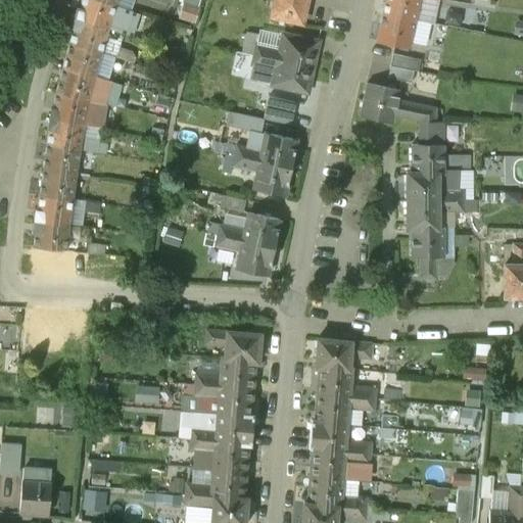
[(114,6),(98,0),(81,0),(78,8),(77,8),(74,18),(106,29),(109,20),(114,6)]
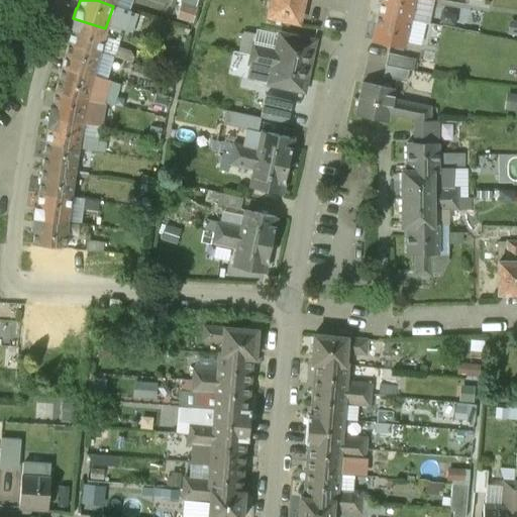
[(271,0),(272,0),(268,16),(297,22),(302,0),(271,0)]
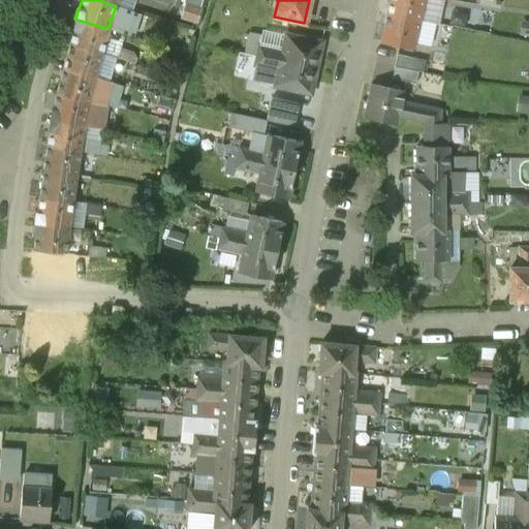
[(423,0),(389,0),(386,14),(418,22),(423,0)]
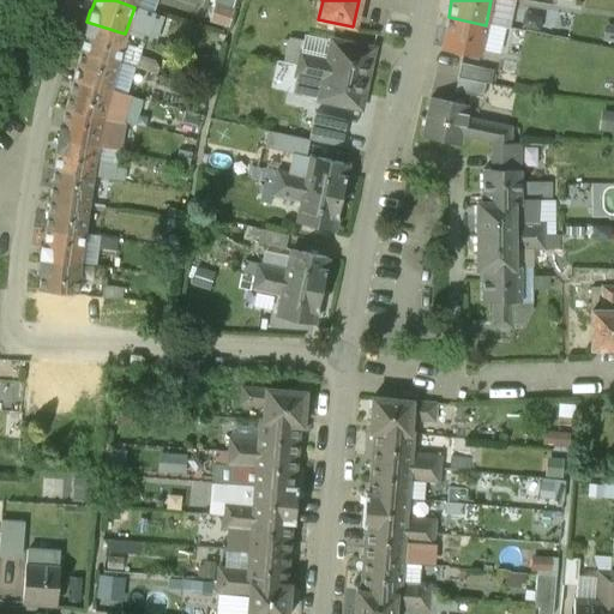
[(230,11),(215,6),(211,19),(227,24),(230,11)]
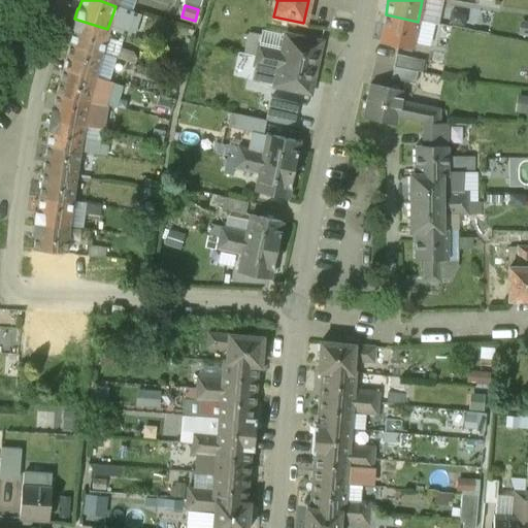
[(418,22),(386,14),(380,41),(411,48),(418,22)]
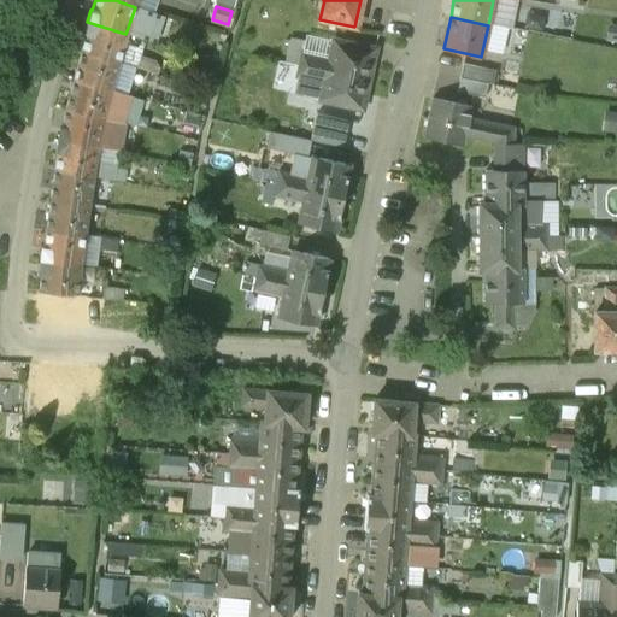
[(125,34),(87,22),(83,34),(86,34),(81,51),(118,62),(125,34)]
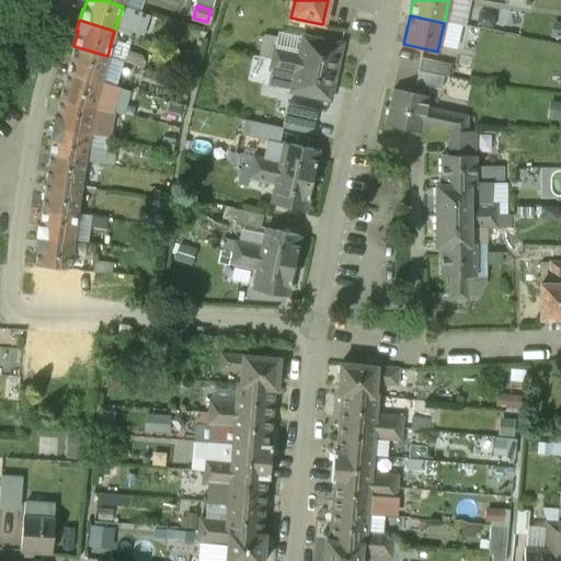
[(474,27),(457,24),(454,35),(472,39),(474,27)]
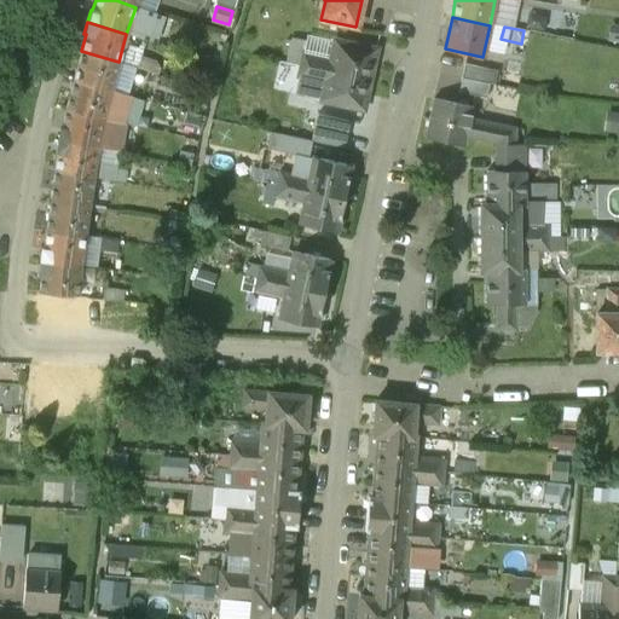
[(305,42),(290,39),(287,62),(300,64),(302,52),(304,52),(305,42)]
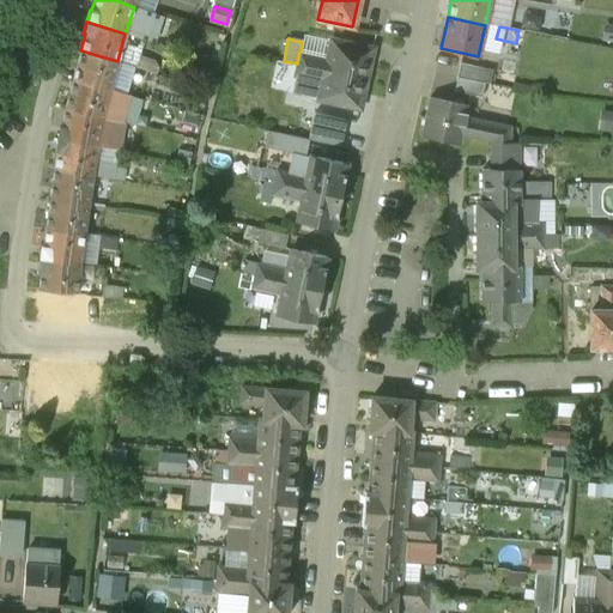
[(371,49),(332,41),(328,58),(301,52),(299,52),(297,64),(365,79),(365,76),(366,76),(369,73),(370,68),(369,65),(368,65),(371,49)]
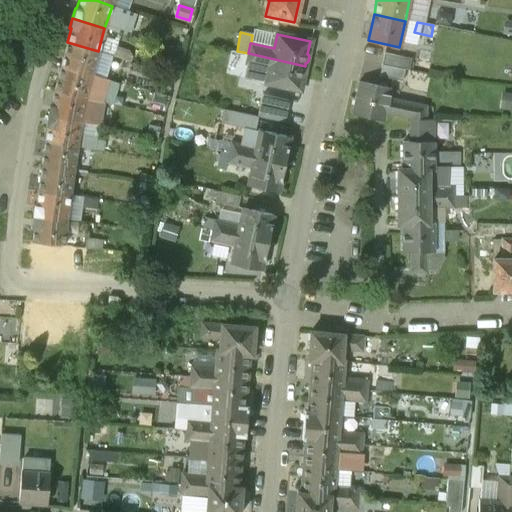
[(98,51),(67,42),(60,67),(91,75),(98,51)]
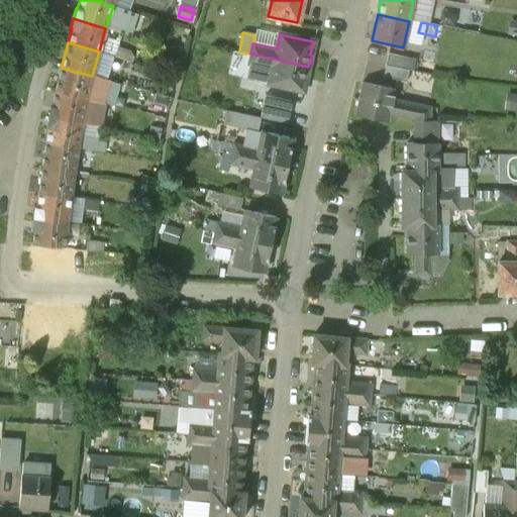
[(182,53),(168,47),(165,57),(180,62),(182,53)]
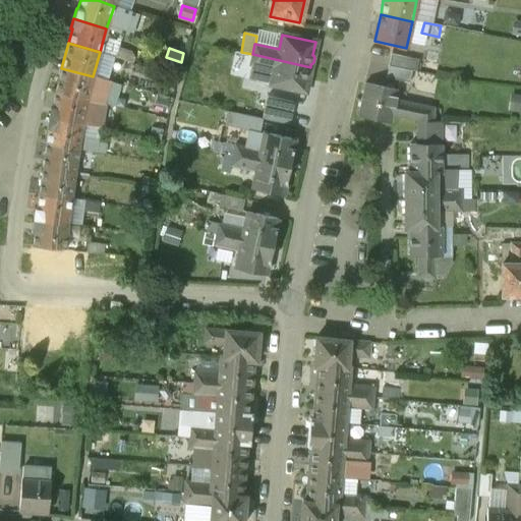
[(252,54),(241,52),(237,68),(237,69),(248,71),(250,65),(252,54)]
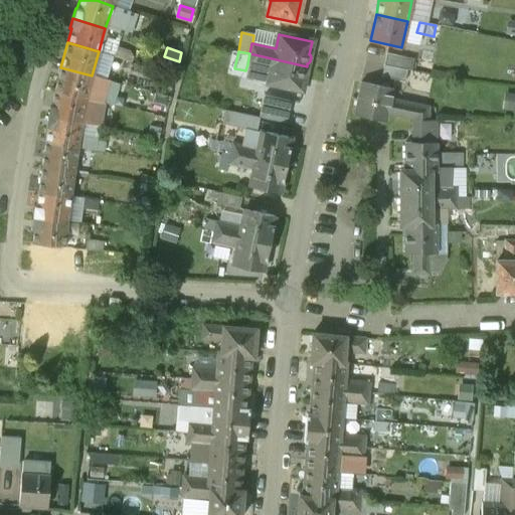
[(307,66),(249,53),(247,64),(253,65),(250,79),(302,91),(304,77),(305,77),(307,75),(308,71),(307,69),(306,69),(307,66)]
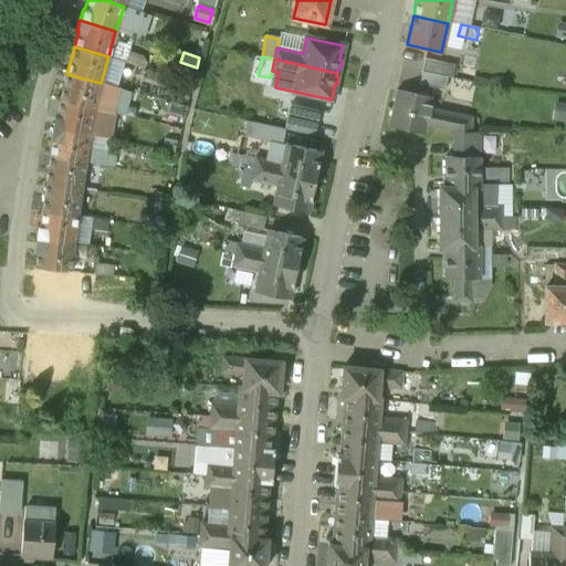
[(454,65),(425,59),(421,72),(447,77),(451,77),(454,65)]
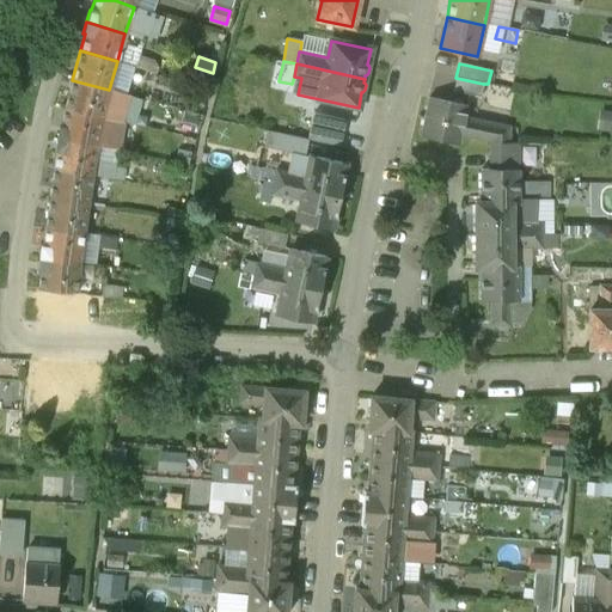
[(147,72),(133,66),(129,77),(144,81),(147,72)]
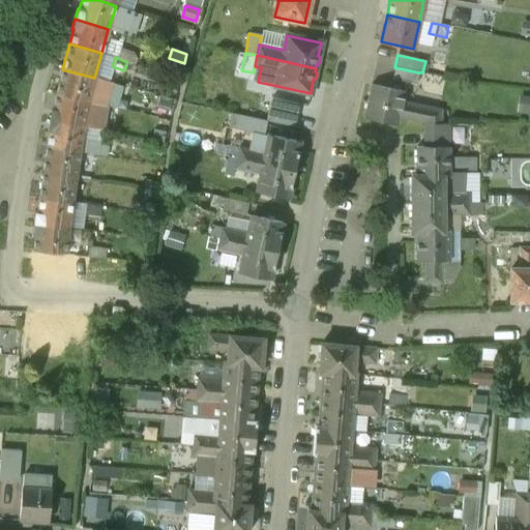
[(253,72),(241,70),(241,69),(235,68),(234,78),(258,82),(261,67),(255,66),(253,72)]
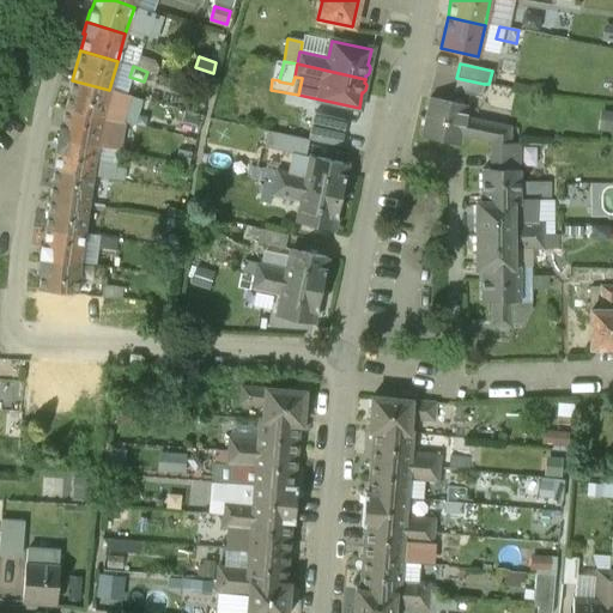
[(484,84),(456,78),(454,91),(481,97),(484,84)]
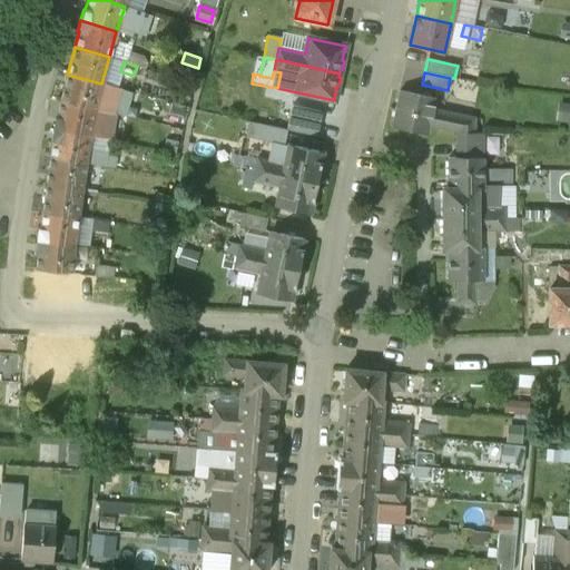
[(101,84),(67,75),(59,101),(89,108),(95,109),(108,112),(115,88),(101,84)]
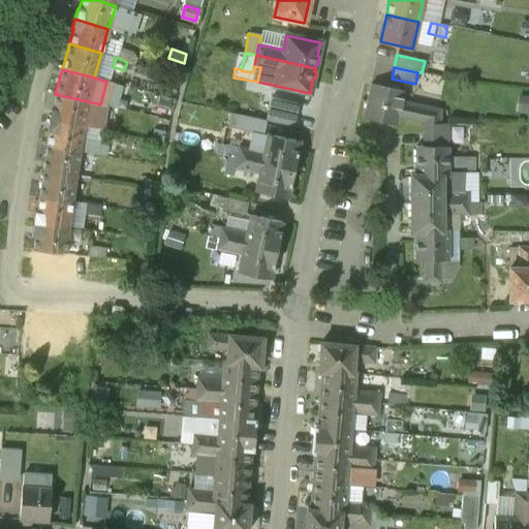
[(403,92),(370,85),(363,118),(396,125),(398,117),(417,121),(421,105),(401,101),(403,92)]
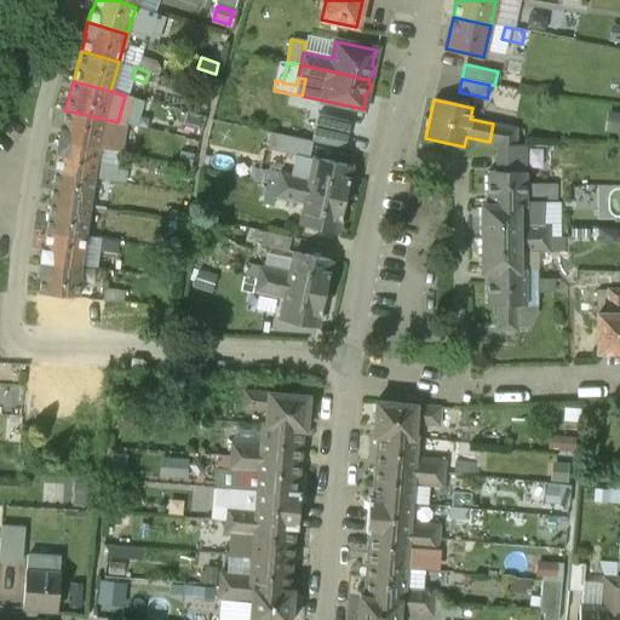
[(97,118),(64,110),(62,128),(59,127),(57,141),(98,148),(119,151),(124,124),(118,122),(103,119),(97,118)]
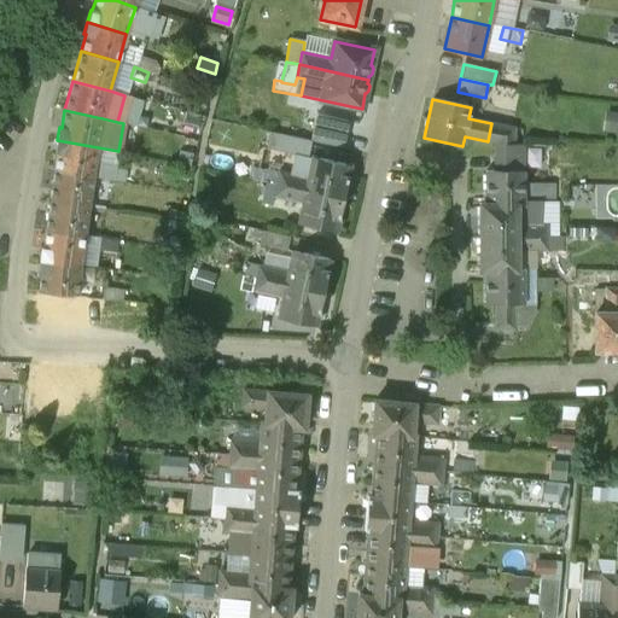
[(513,128),(491,123),(488,141),(495,143),(495,141),(513,143),(513,128)]
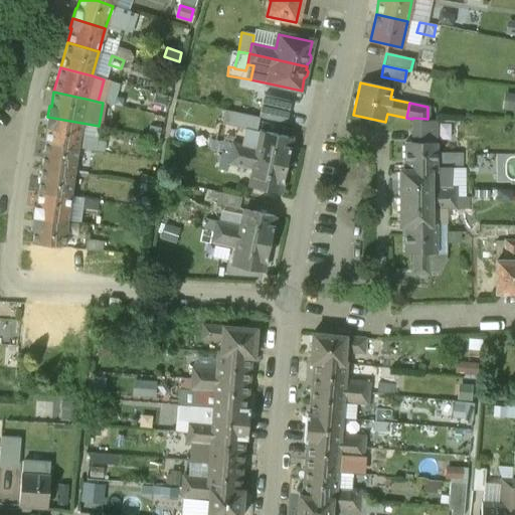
[(81,123),(47,117),(45,127),(47,127),(45,142),(77,146),(77,147),(90,149),(92,139),(78,137),(81,123)]
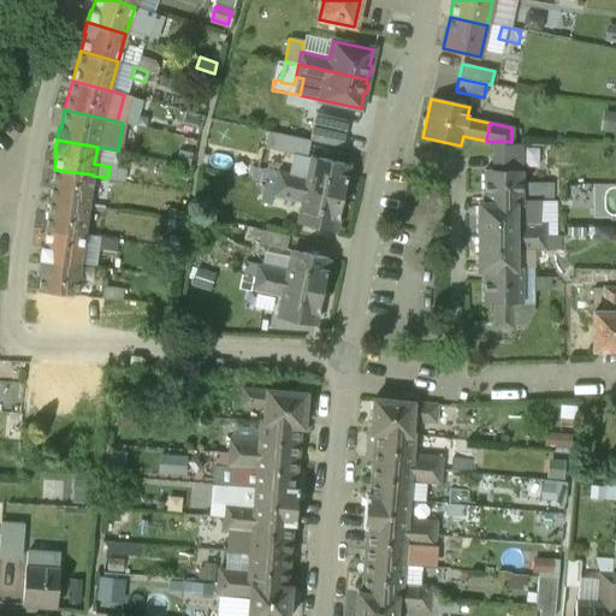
[(511,142),(493,141),(493,142),(493,171),(484,171),(484,203),(484,205),(515,205),(515,206),(521,206),(521,171),(510,171),(511,142)]
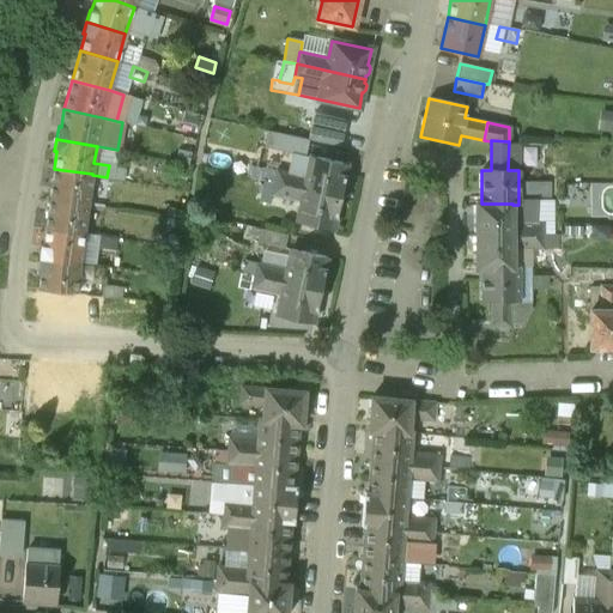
[(310,157),(295,157),(291,174),(277,170),(274,182),(340,196),(346,164),(310,156),(310,157)]
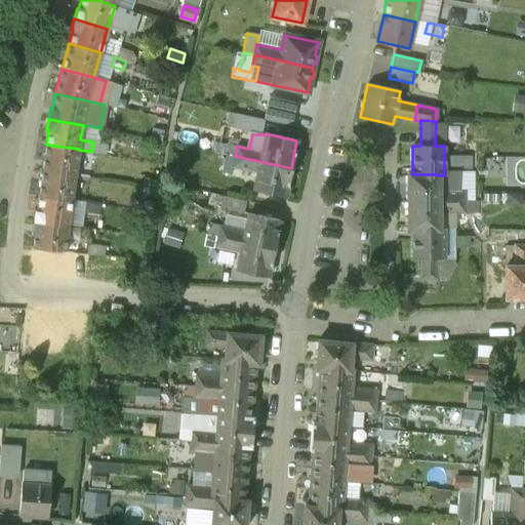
[(107,145),(93,142),(91,152),(105,154),(107,145)]
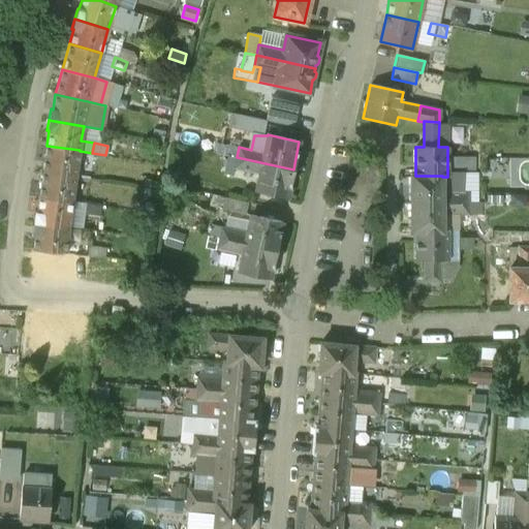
[(239,147),(225,144),(223,155),(227,156),(237,157),(239,147)]
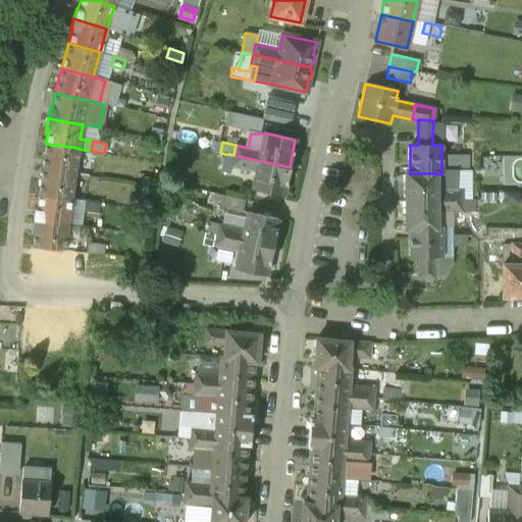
[(79,148),(46,144),(42,169),(74,173),(79,149),(79,148)]
